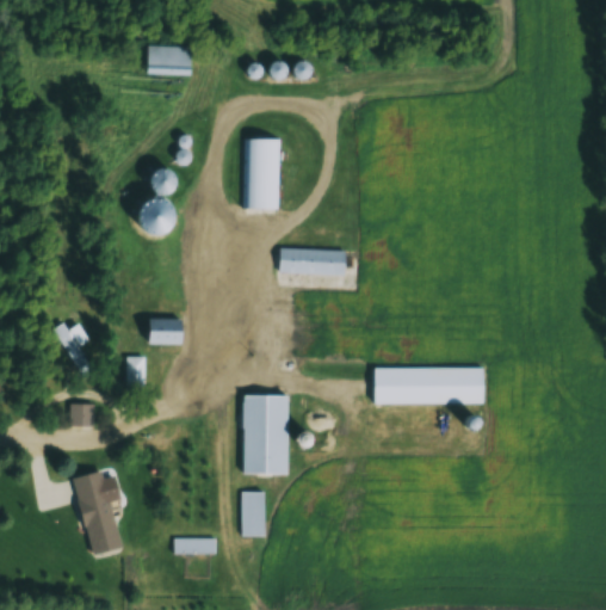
[(191,74),(191,45),(146,45),(146,74),(191,74)]
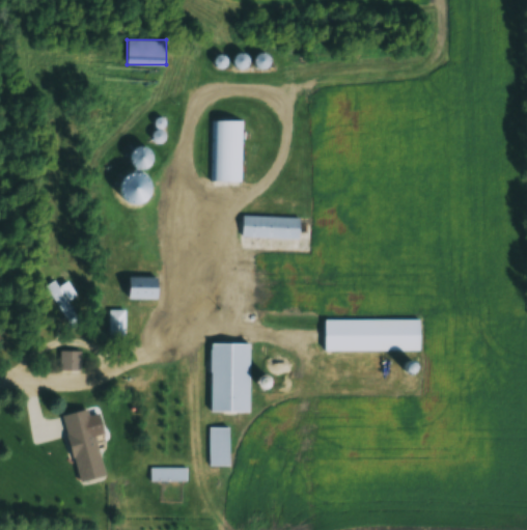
[(268,54),(256,55),(257,68),(269,67),(268,54)]
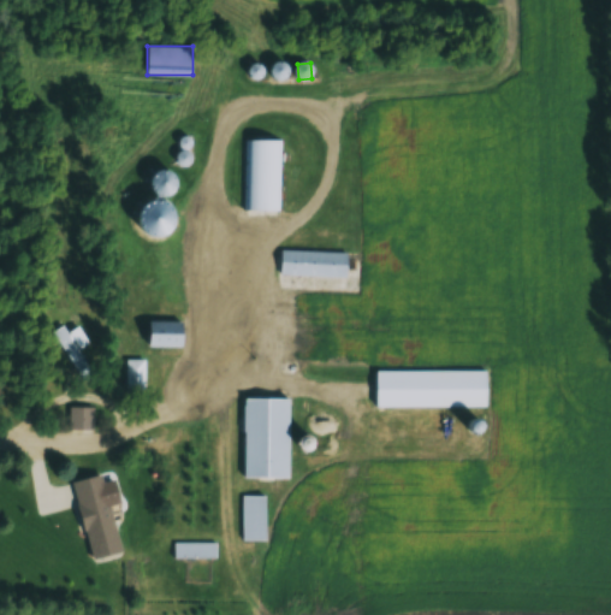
[(248,139),(248,211),(283,211),(283,139),(248,139)]
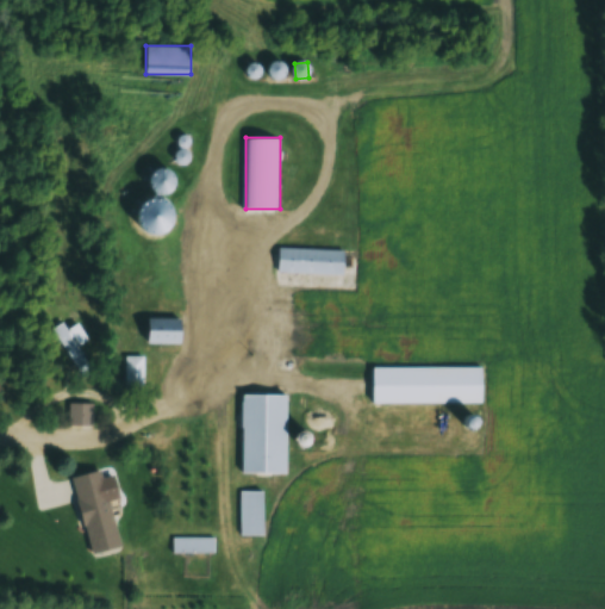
[(175,180),(157,167),(145,182),(163,196),(175,180)]
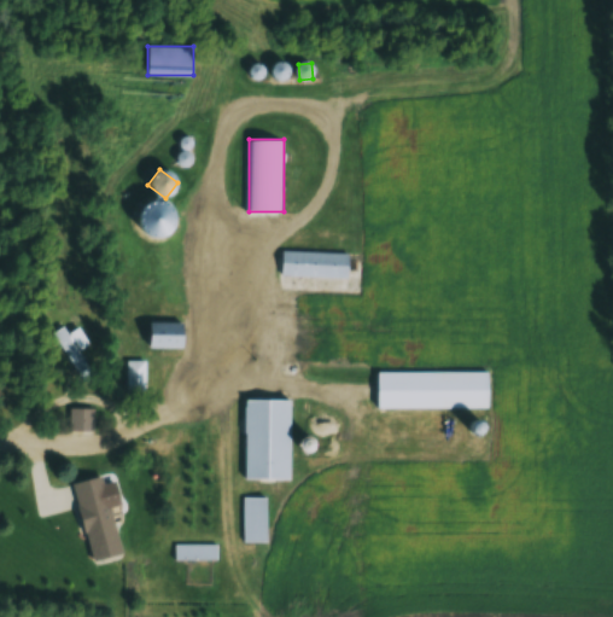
[(150,265),(167,265),(167,237),(150,237),(150,265)]
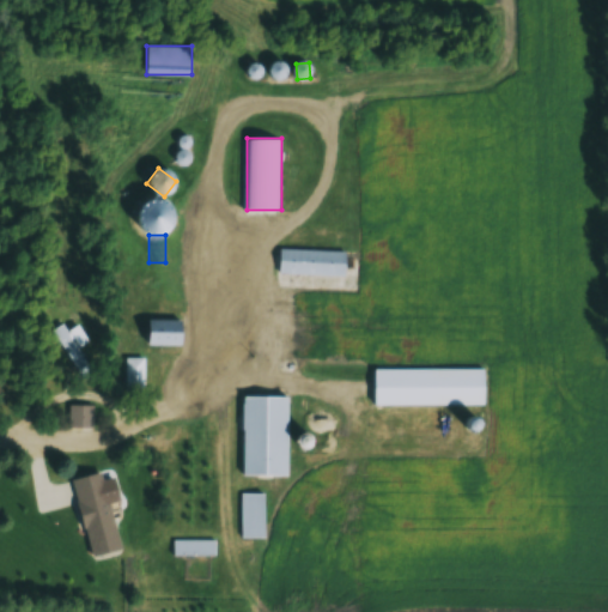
[(347,250),(281,248),(280,273),(346,276),(347,250)]
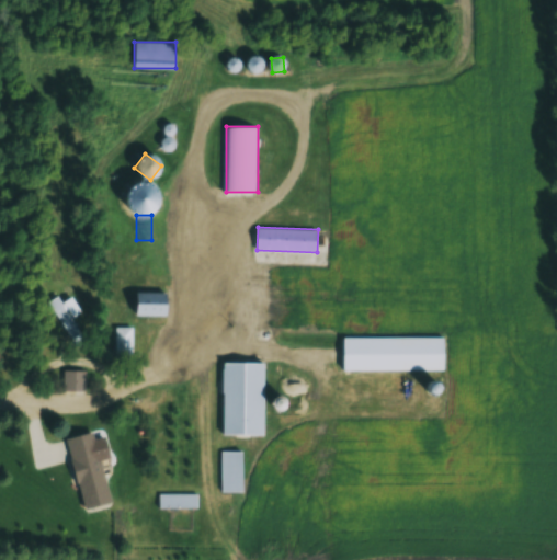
[(166,316),(166,294),(135,294),(135,316),(166,316)]
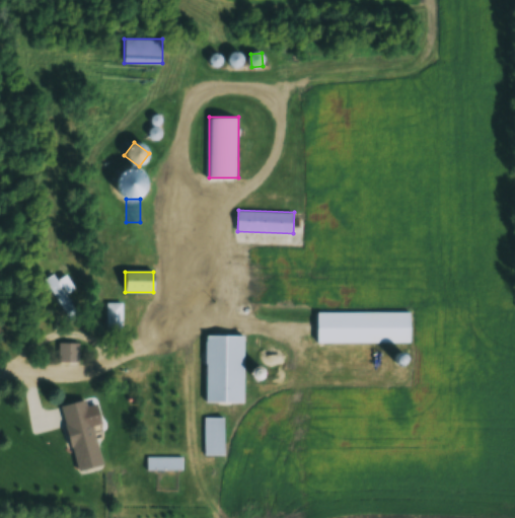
[(59,281),(55,275),(47,279),(67,313),(75,308),(67,294),(76,289),(68,276),(59,281)]
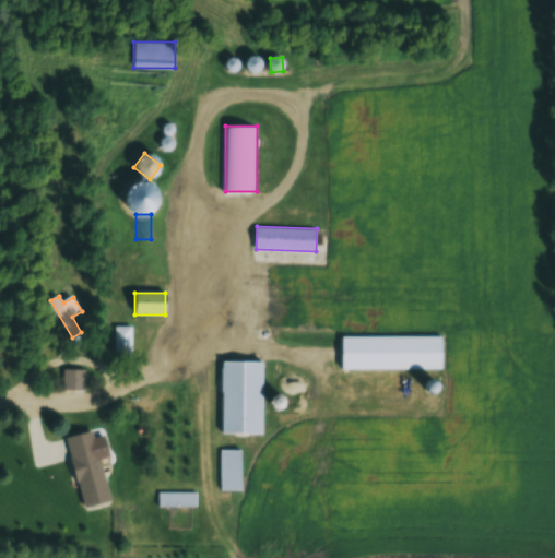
[(117,353),(133,353),(133,327),(117,327),(117,353)]
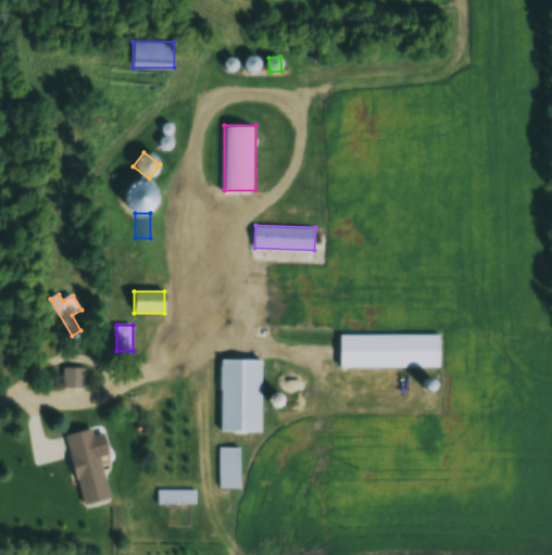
[(340,367),(440,367),(440,335),(340,335),(340,367)]
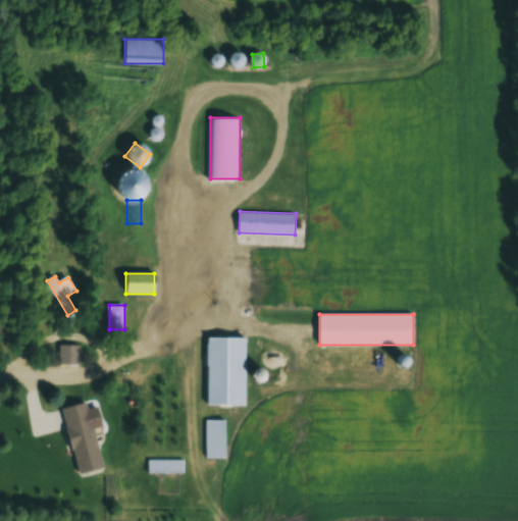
[(208,404),(247,404),(247,336),(208,336),(208,404)]
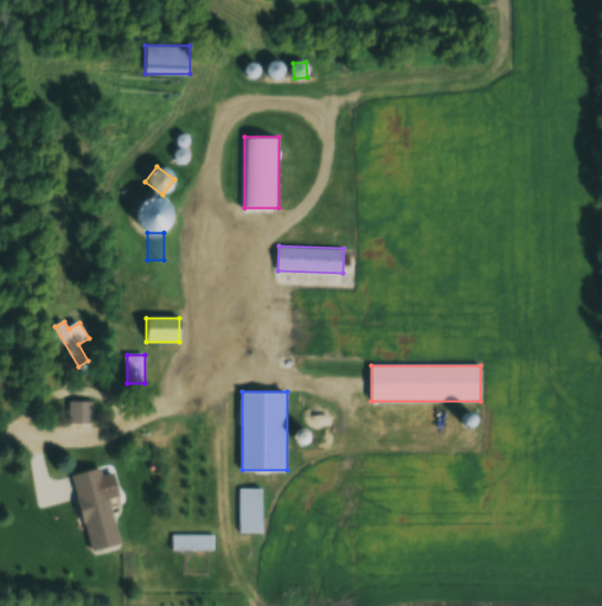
[(95,423),(95,401),(71,401),(71,423),(95,423)]
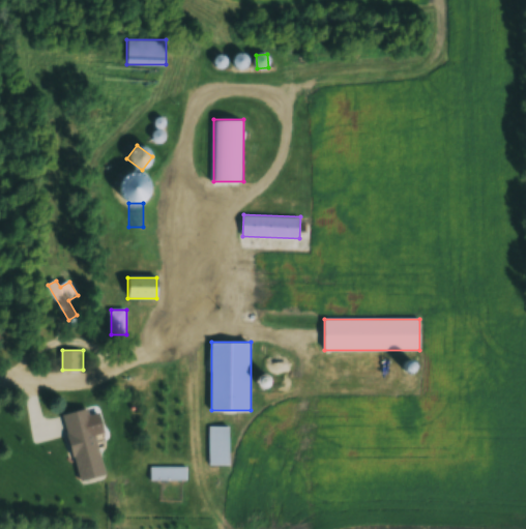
[(64,414),(79,479),(105,474),(90,408),(64,414)]
